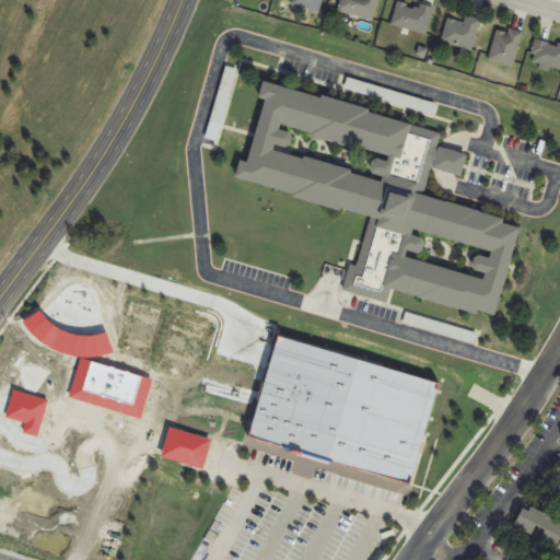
[(319,13),(323,0),(294,0),(293,6),(319,13)]
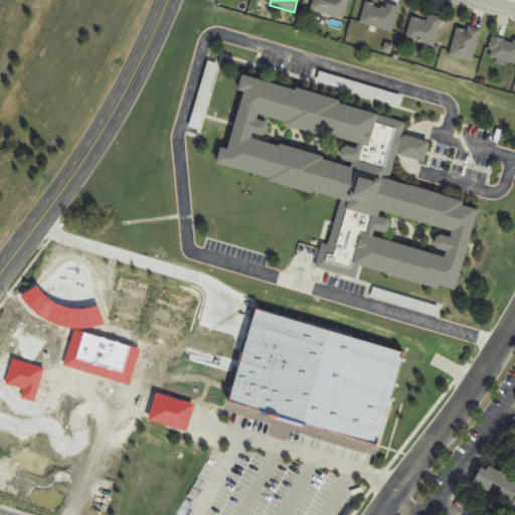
[(342,20),(349,0),(314,0),(312,9),(342,20)]
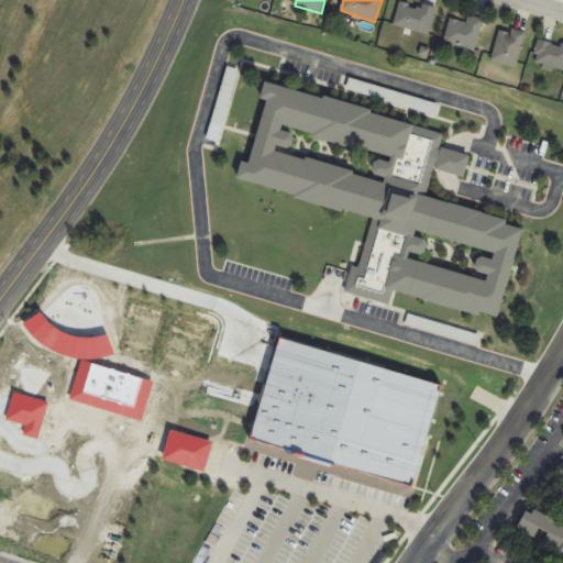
[(431,34),(437,8),(400,1),(395,28),(431,34)]
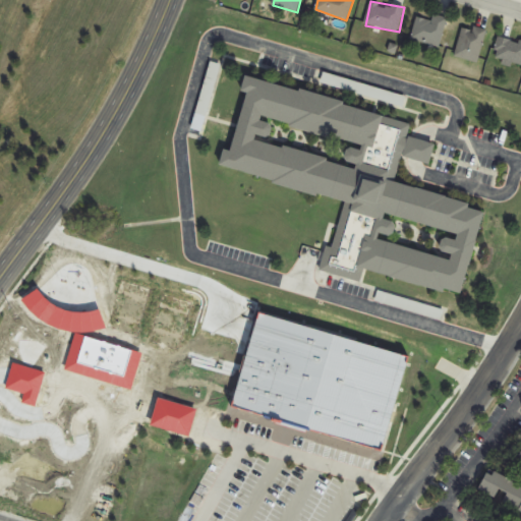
[(433,21),(417,18),(412,41),(442,47),(447,17),(435,15),(433,21)]
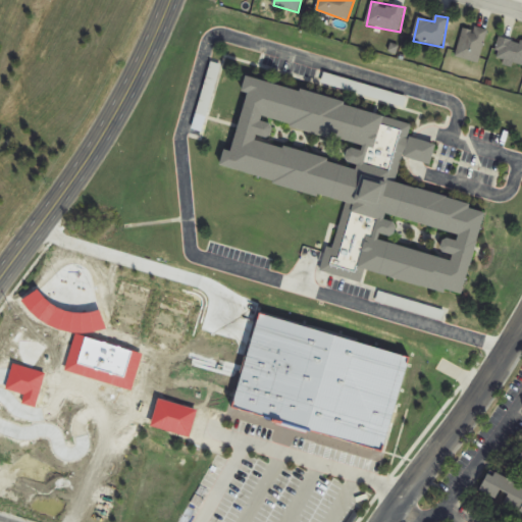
[(479,63),(488,33),(465,25),(456,57),(479,63)]
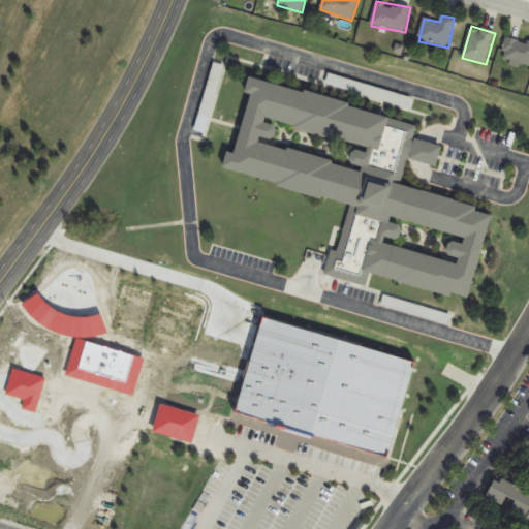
[(501,60),(528,67),(528,42),(508,37),(501,60)]
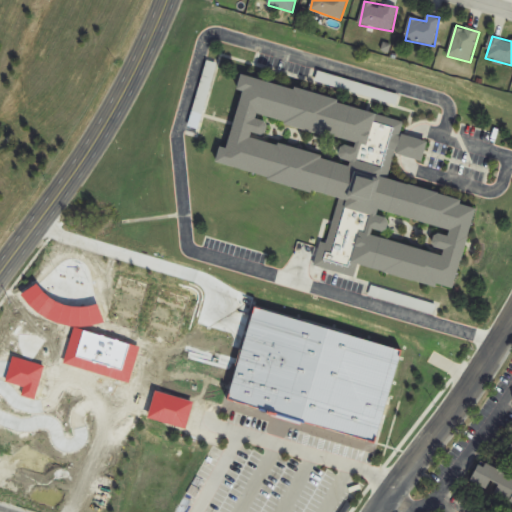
[(369,298),(436,315),(439,303),(372,287),(369,298)]
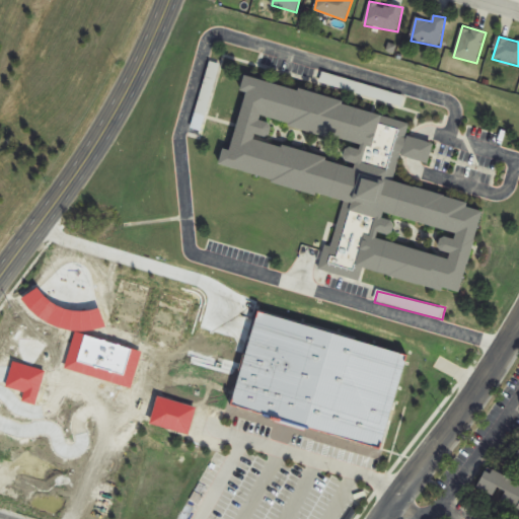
[(476,493),(518,510),(518,485),(487,470),(476,493)]
